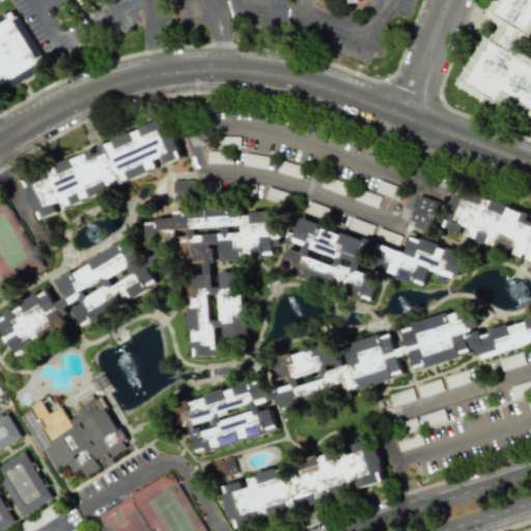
[(467,82),(530,118),(530,117),(530,0),(504,0),(503,0),(496,0),(486,18),(500,25),(492,39),(485,36),(471,61),(476,64),(467,82)]
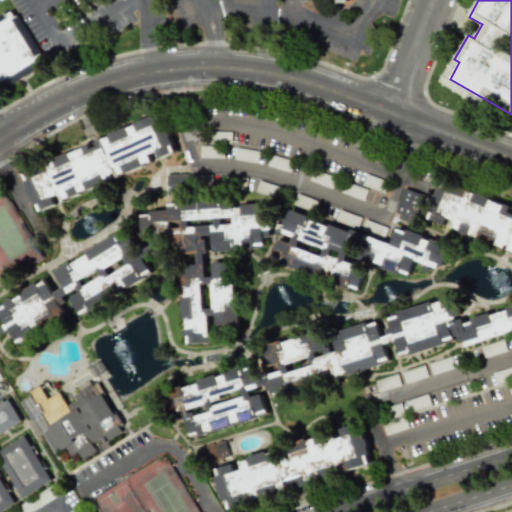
[(0,20),(15,11),(48,63),(0,92),(0,20)]
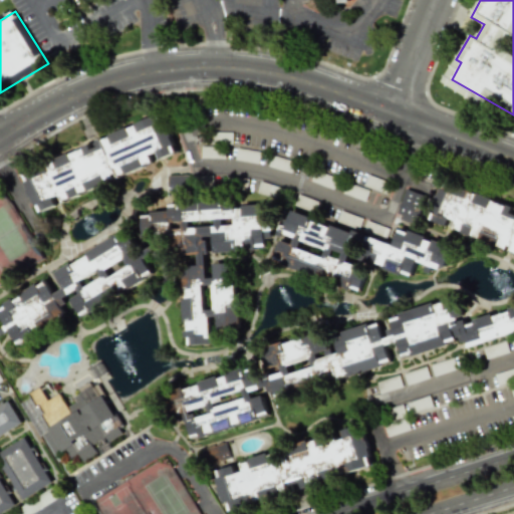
[(21,170),(37,213),(59,205),(58,202),(154,166),(151,155),(158,153),(161,159),(176,154),(163,117),(21,170)]
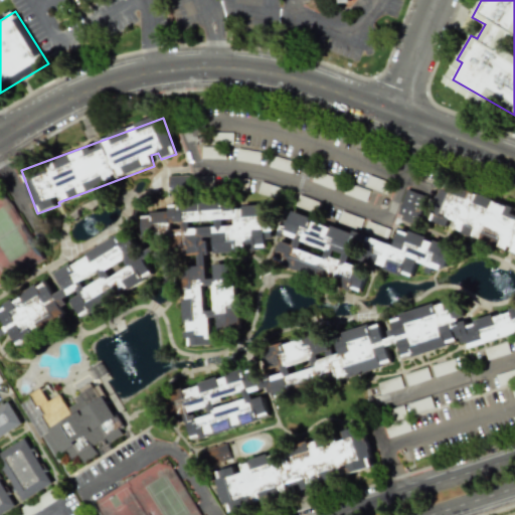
[(201,158),(218,159),(218,147),(201,147),(201,158)]
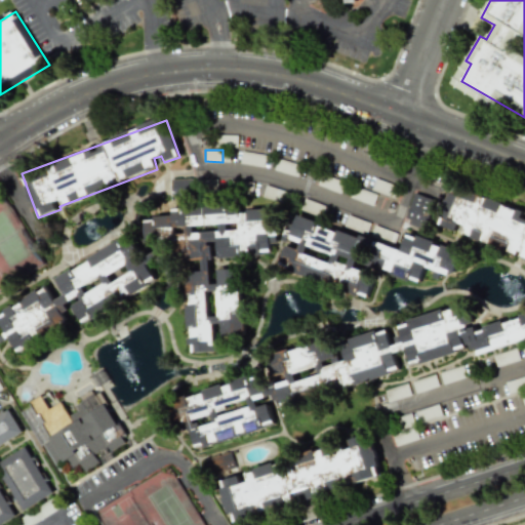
[(261,157),(244,153),(242,162),(259,167),(261,157)]
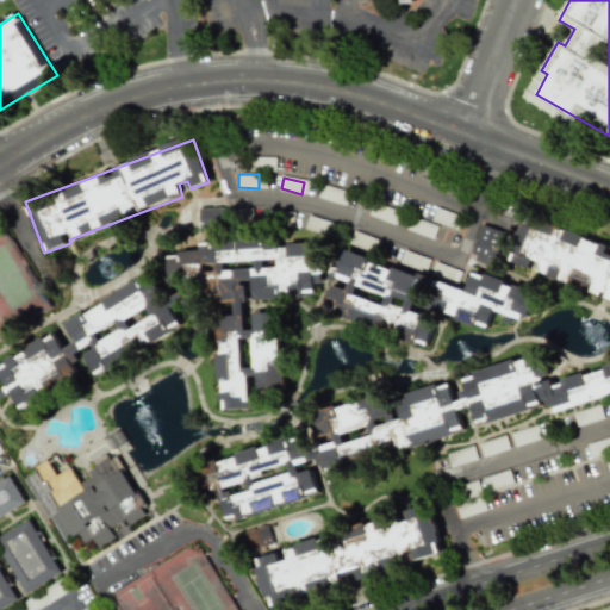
[(318,197),(343,205),(348,193),(323,185),(318,197)]
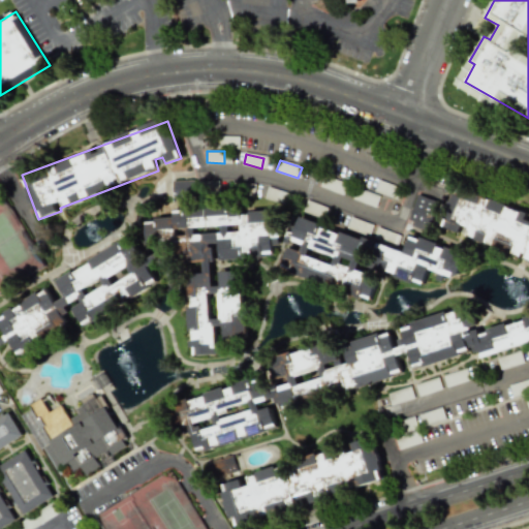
[(173,181),(173,196),(194,196),(194,180),(173,181)]
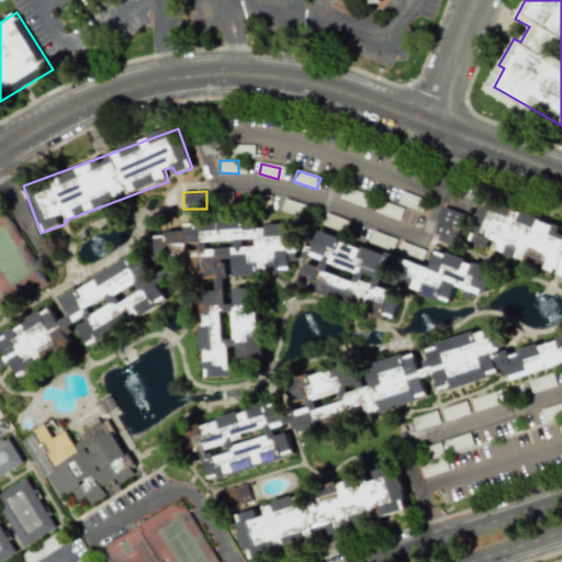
[(281,212),(302,216),(304,204),(283,200),(281,212)]
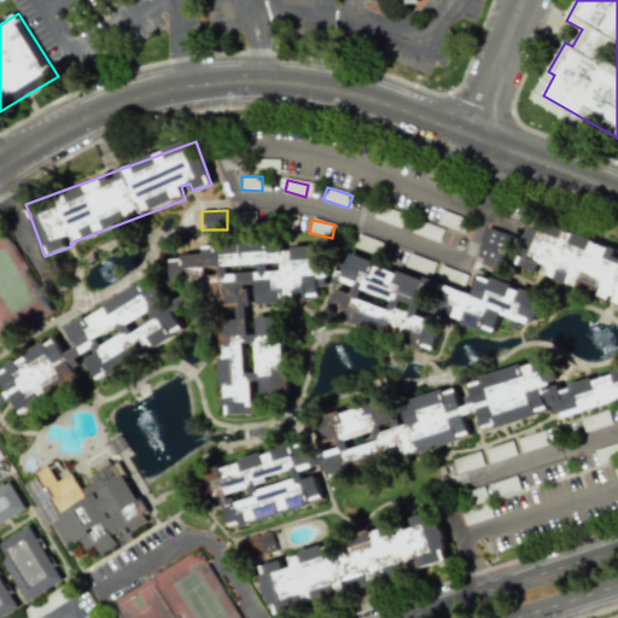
[(443,229),(423,222),(418,234),(437,243),(443,229)]
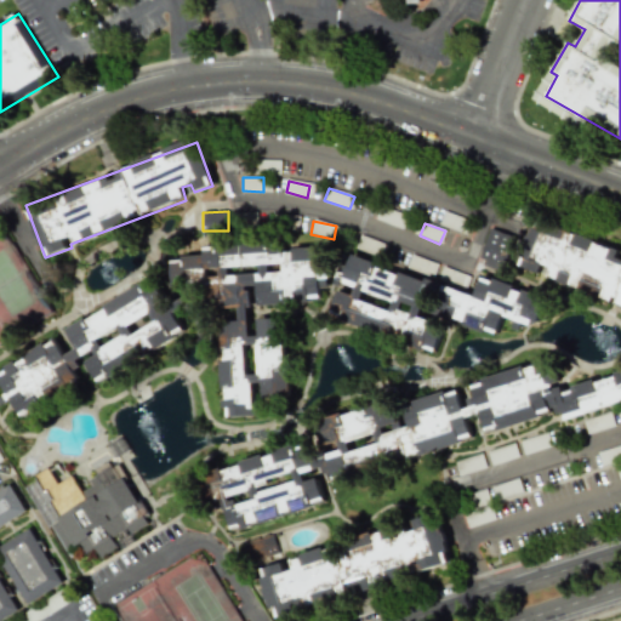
[(620,254),(617,252),(619,250),(567,231),(563,239),(531,227),(518,265),(543,274),(543,275),(614,301),(613,303),(620,306),(620,254)]
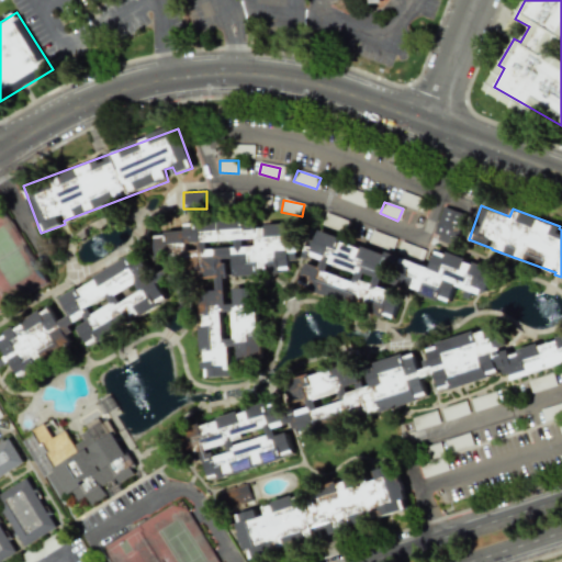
[(463,213),(441,208),(434,240),(456,246),(463,213)]
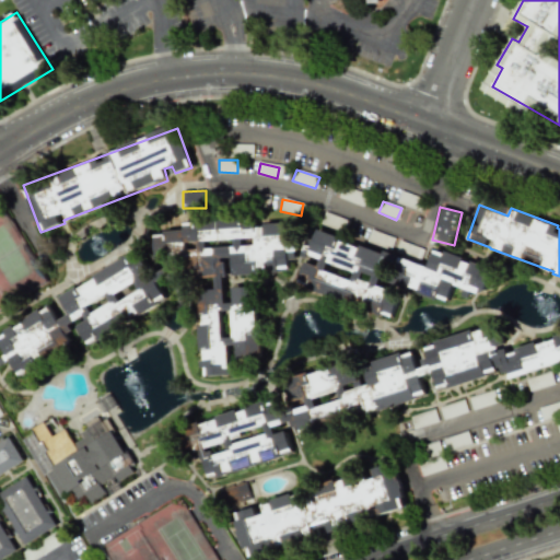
[(292,217),(184,225),(184,231),(151,234),(153,258),(188,255),(189,269),(202,268),(203,278),(216,277),(217,288),(196,290),(203,377),(232,375),(229,345),(236,345),(238,359),(261,357),(255,286),(233,288),(234,303),(228,303),(223,258),(232,257),(233,276),(290,271),(289,260),(295,259),(292,217)]
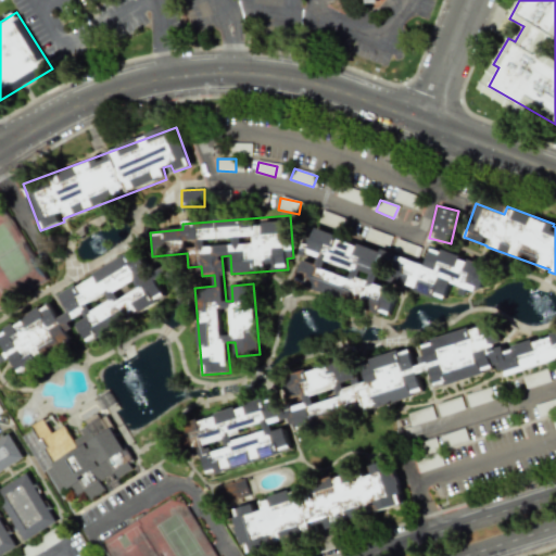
[(364,238),(387,248),(391,237),(368,228),(364,238)]
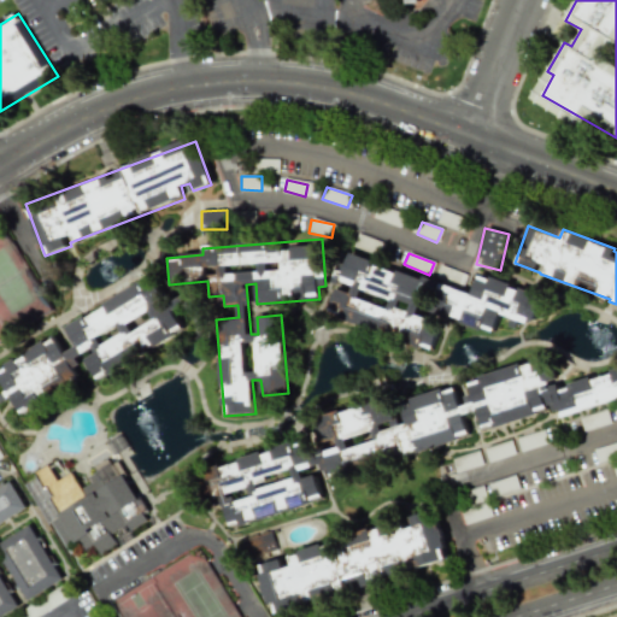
[(327,316),(434,347),(441,325),(416,318),(423,295),(456,305),(451,319),(494,333),(499,316),(533,325),(542,294),(477,276),(472,292),(346,254),(339,281),(353,285),(351,292),(335,288),(327,316)]
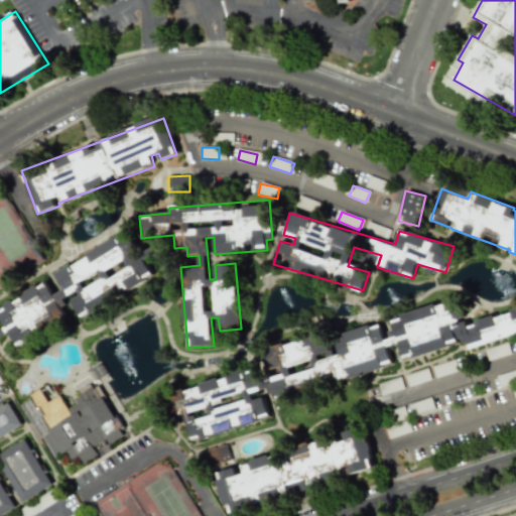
[(0,315),(15,346),(70,317),(60,300),(77,292),(80,296),(72,300),(81,316),(154,278),(144,259),(151,256),(148,251),(133,259),(130,254),(137,250),(128,233),(54,271),(63,290),(53,295),(46,282),(0,305),(0,315)]
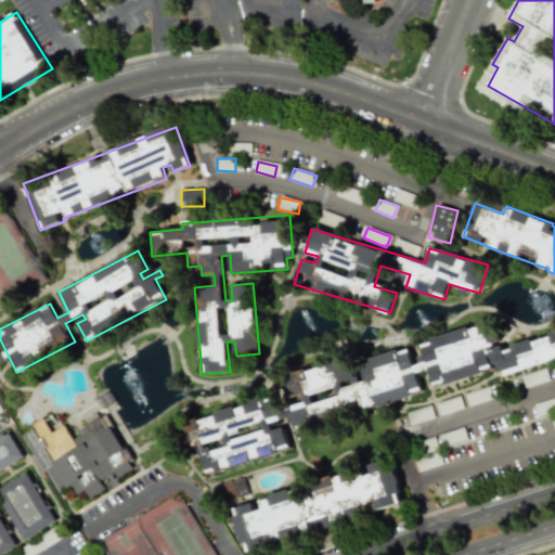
[(554,361),(554,334),(500,345),(482,315),(411,357),(408,350),(361,359),(349,361),(287,372),(292,399),(196,415),(203,428),(190,436),(209,469),(294,454),(275,422),(291,418),(291,423),(422,400),(417,373),(427,371),(434,383),(554,361)]
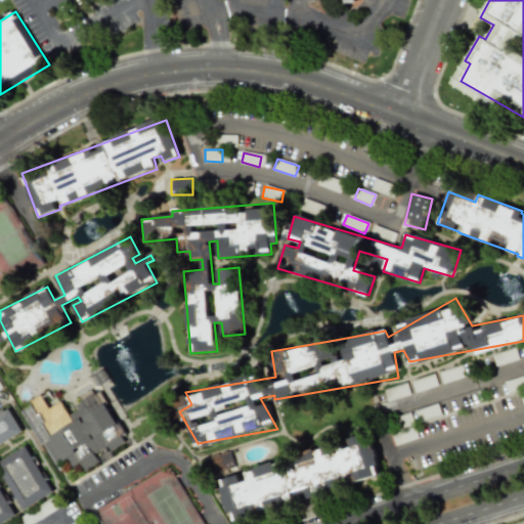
[(491,354),(495,365),(518,359),(515,348),(491,354)]
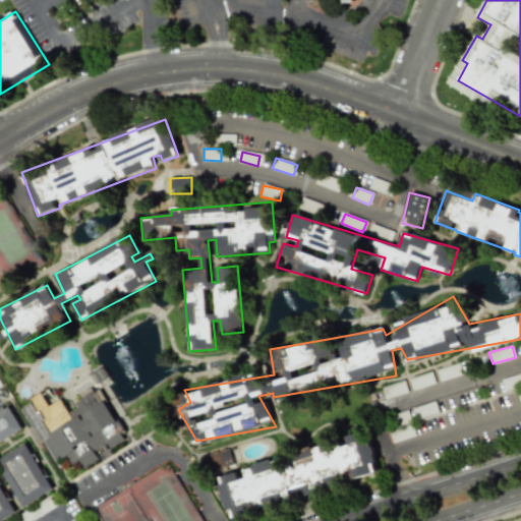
[(504,391),(520,385),(520,381),(519,373),(501,380),(504,391)]
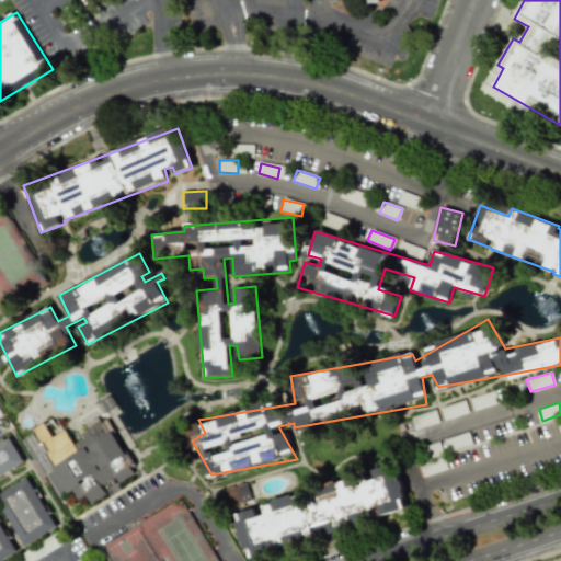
[(444,420),(456,415),(453,404),(439,409),(444,420)]
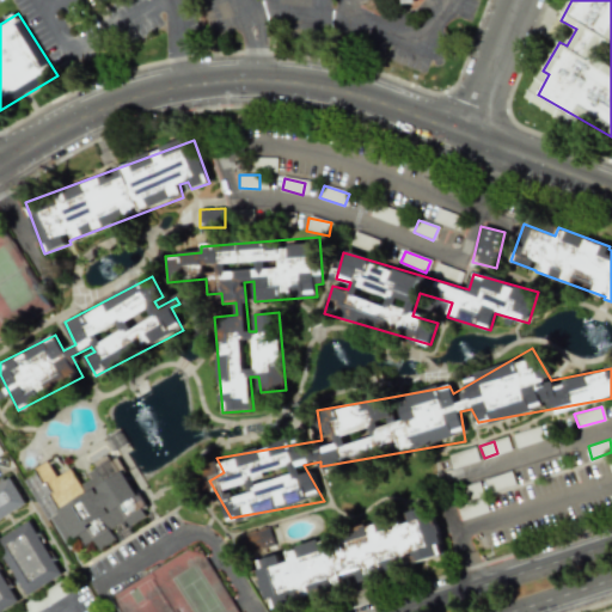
[(472,448),(447,456),(451,469),(476,461),(472,448)]
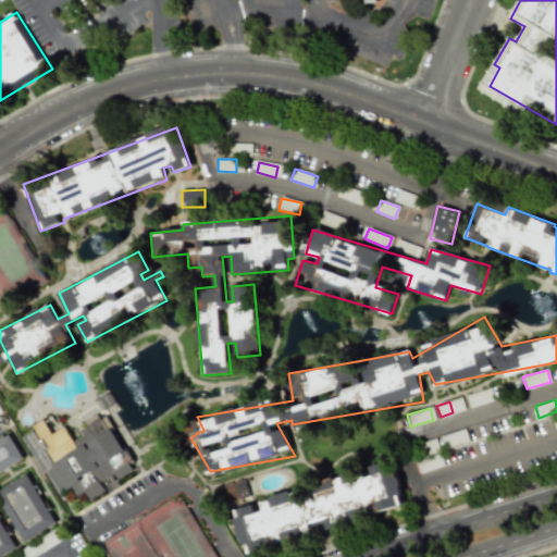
[(21,437),(40,469),(46,474),(60,496),(72,489),(77,496),(84,492),(90,502),(106,491),(100,482),(113,473),(119,479),(120,479),(134,461),(130,454),(124,449),(108,423),(98,413),(95,416),(81,431),(84,435),(74,441),(71,437),(64,426),(52,434),(42,420),(34,425),(27,433),(21,437)]
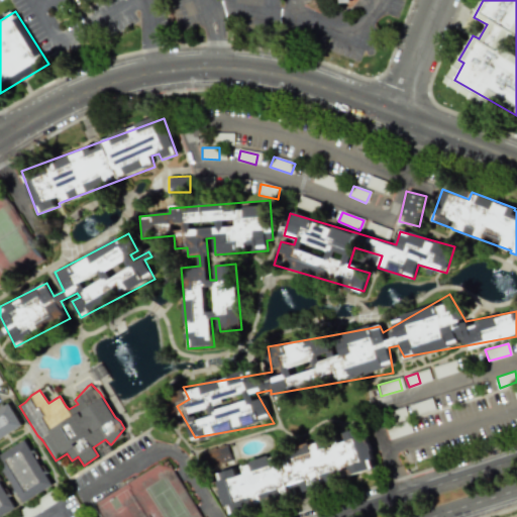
[(0,413),(7,409),(22,430),(0,444),(0,413)]
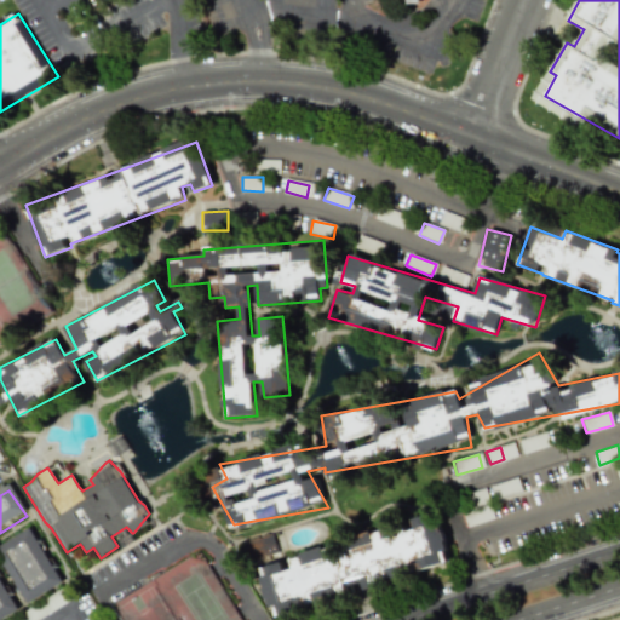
[(451,567),(437,512),(415,518),(418,529),(391,535),(390,530),(290,556),(293,568),(285,570),(282,562),(262,568),(273,612),(451,567)]
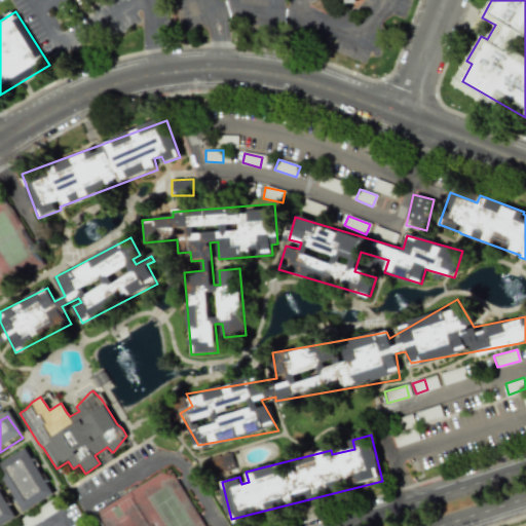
[(0,525),(0,468),(26,453),(55,497),(9,525),(0,525)]
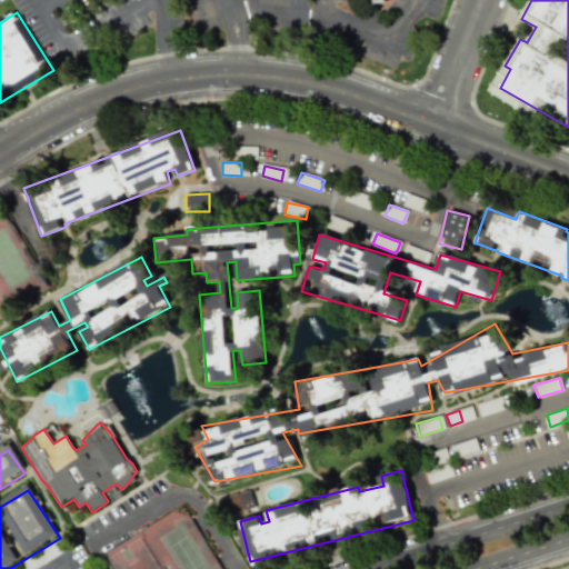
[(256,507),(249,490),(227,499),(233,516),(256,507)]
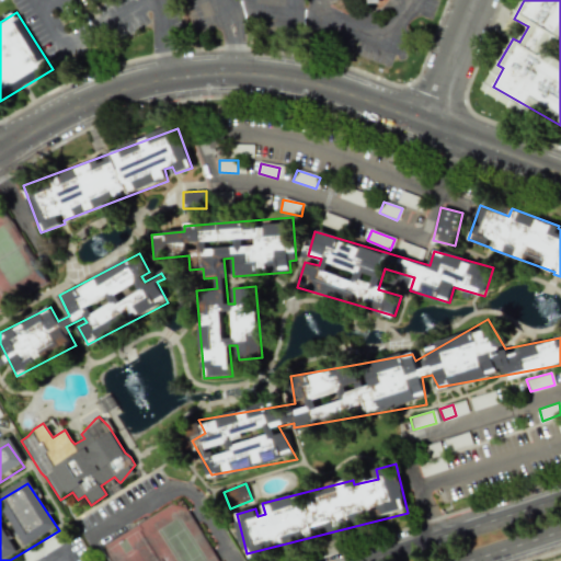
[(34,545),(39,556),(61,545),(57,534),(34,545)]
